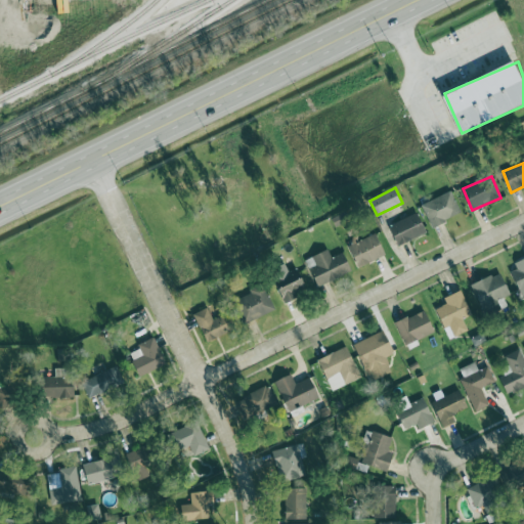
[(422,205),(432,227),(463,213),(451,191),(422,205)]
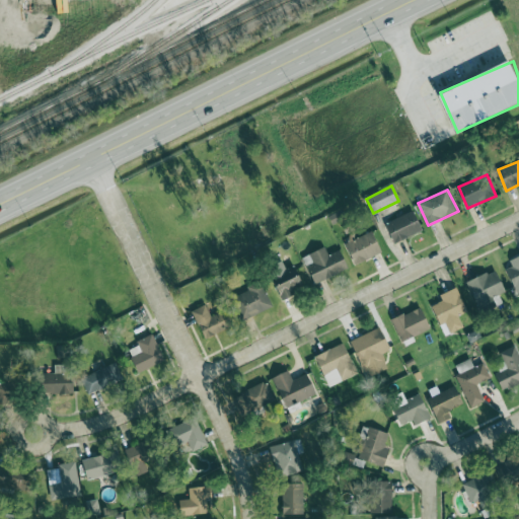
[(394,243),(424,231),(416,211),(386,223),(394,243)]
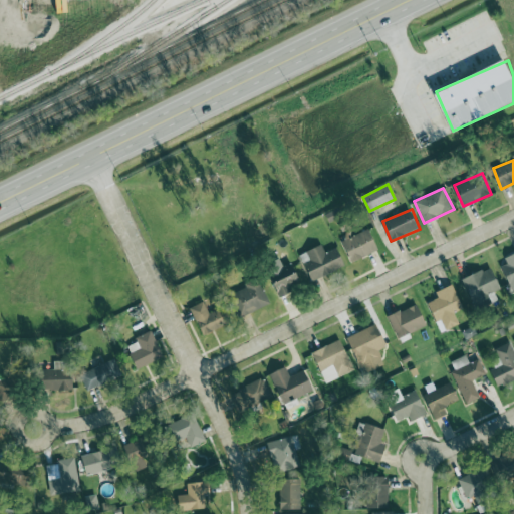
[(378,251),(369,229),(349,237),(350,239),(343,242),(351,262),(378,251)]
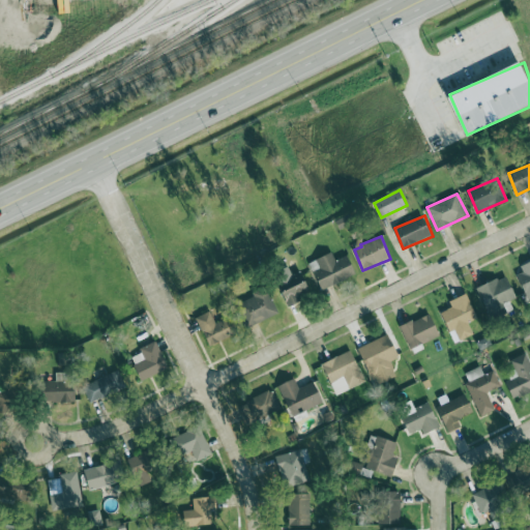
[(357,274),(349,256),(336,261),(332,253),(310,263),(322,291),(357,274)]
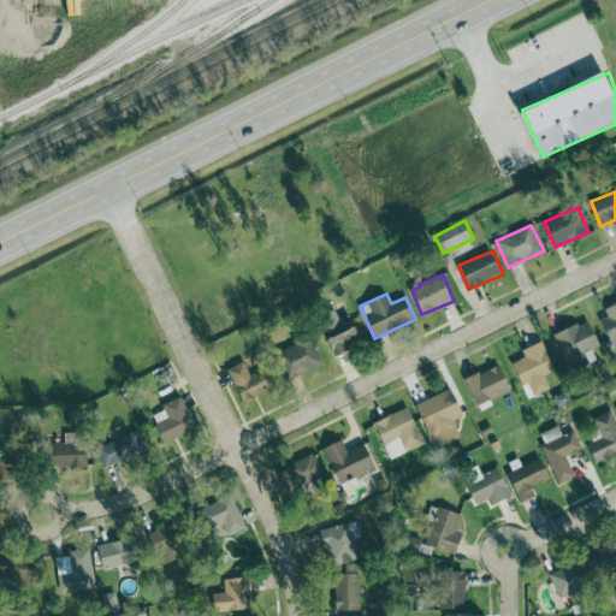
[(615,351),(615,350),(615,303),(611,306),(615,314),(602,319),(615,351)]
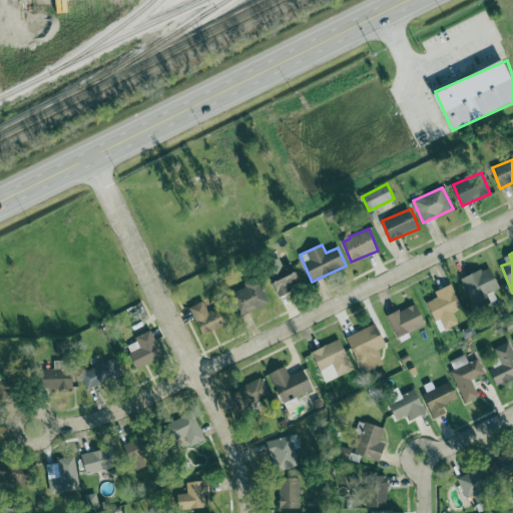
[(294,262),(270,269),(278,298),(290,294),(288,284),(299,281),(294,262)]
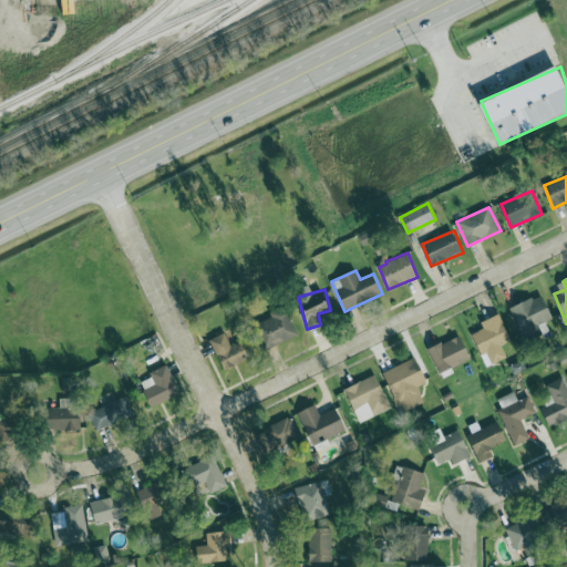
[(552,319),(543,296),(511,308),(523,341),(543,333),(539,325),(552,319)]
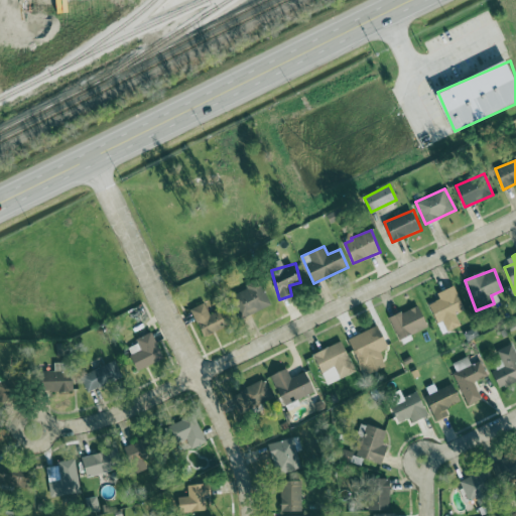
[(271,305),(260,280),(234,292),(245,317),(271,305)]
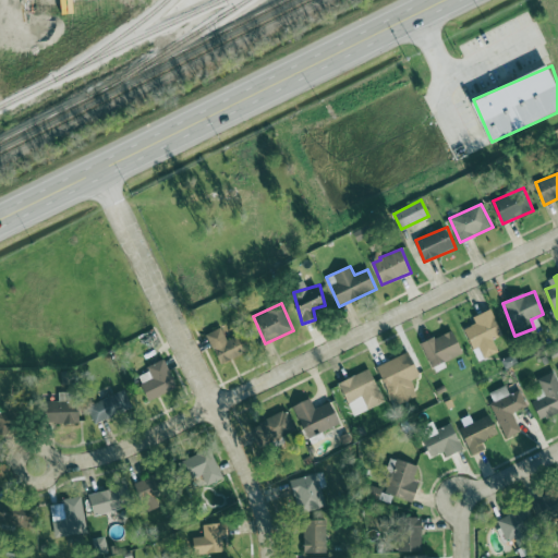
[(499,353),(494,340),(504,336),(492,310),(474,317),(476,324),(464,329),(480,362),(499,353)]
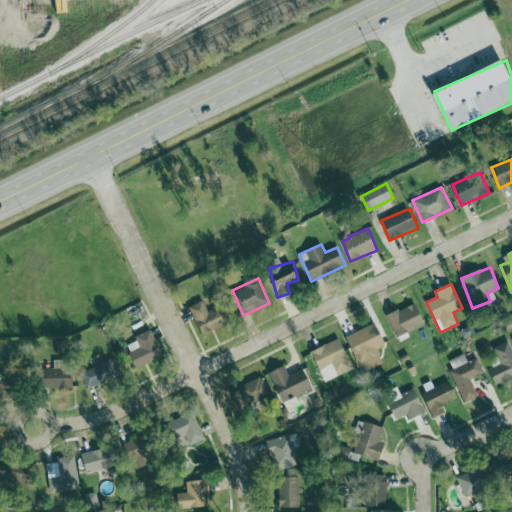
[(191,305),(201,334),(230,324),(224,306),(208,311),(205,301),(191,305)]
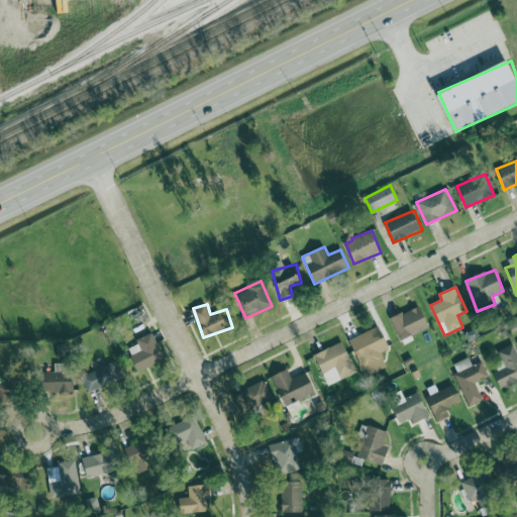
[(391,317),(399,340),(429,329),(421,307),(391,317)]
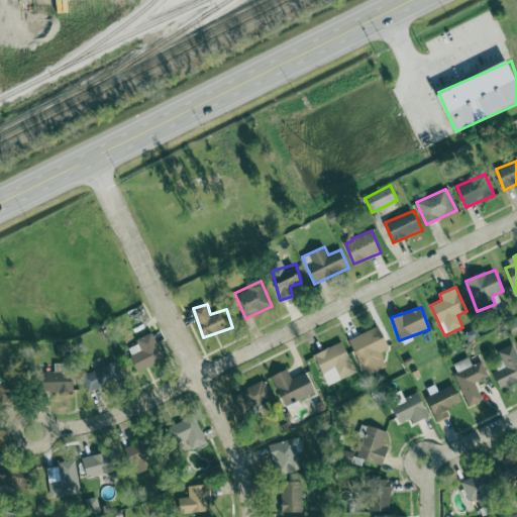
[(350,338),(364,375),(387,367),(382,351),(389,349),(381,327),(350,338)]
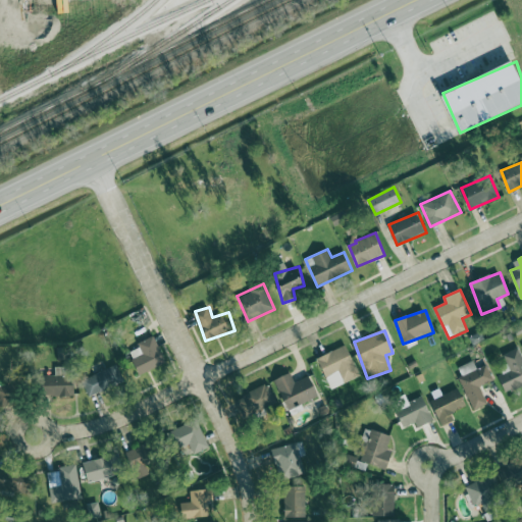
[(138,343),(140,349),(131,351),(139,373),(166,364),(156,336),(138,343)]
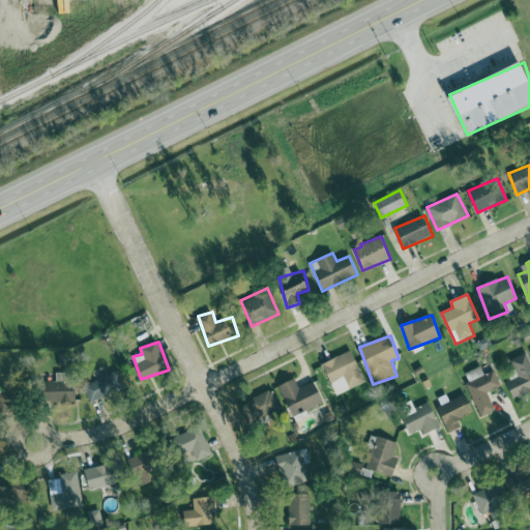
[(335,394),(365,383),(352,351),(323,363),(335,394)]
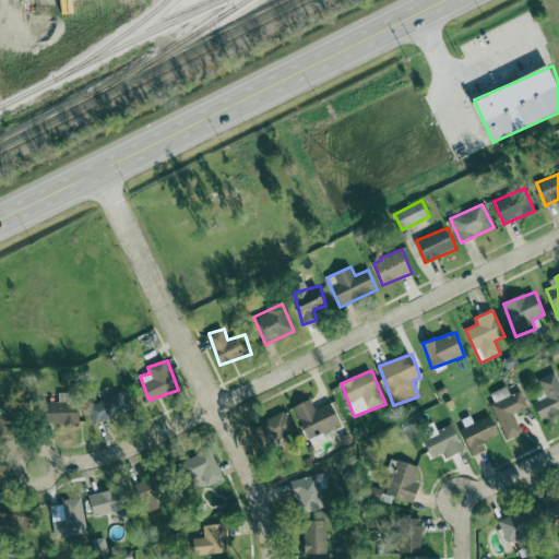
[(539,380),(547,397),(534,403),(542,420),(558,412),(558,378),(557,372),(539,380)]
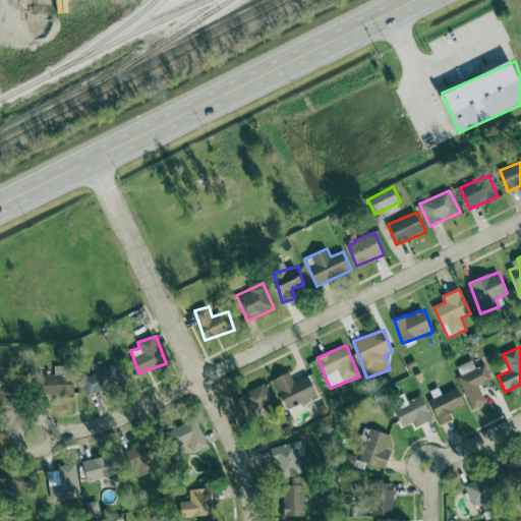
[(474,409),(486,403),(478,387),(493,380),(485,363),(476,368),(472,360),(455,369),(474,409)]
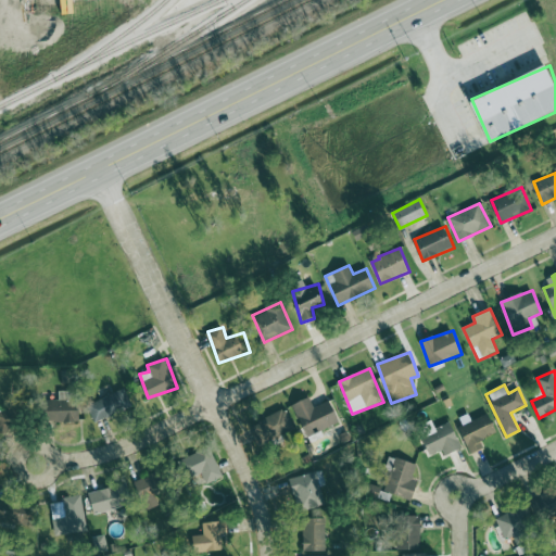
[(87,406),(96,424),(131,405),(123,388),(87,406)]
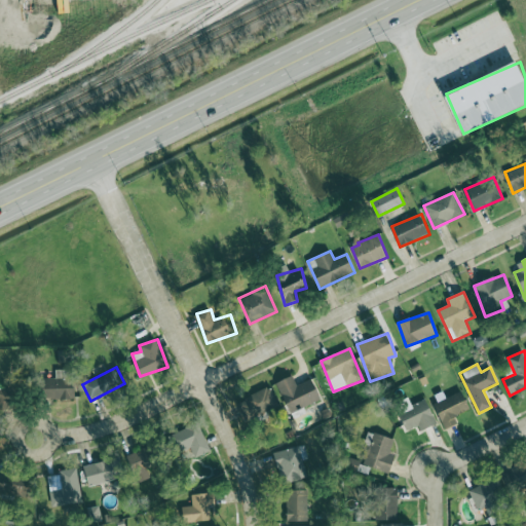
[(47,378),(48,400),(76,399),(75,379),(69,379),(69,370),(54,370),(55,378),(47,378)]
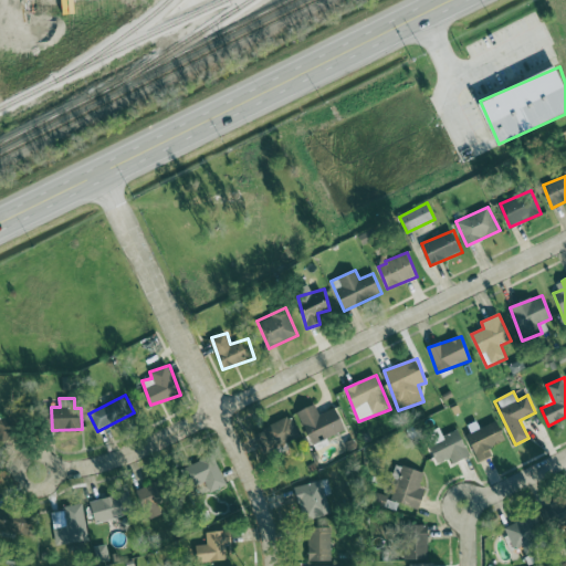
[(338,407),(318,415),(315,405),(300,411),(312,444),(346,431),(338,407)]
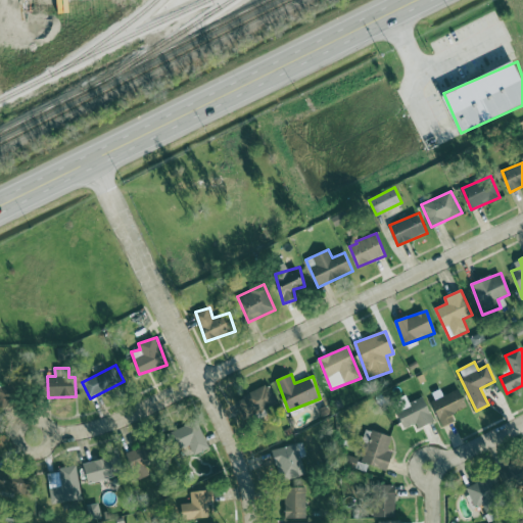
[(0,386),(0,407),(27,398),(20,379),(0,386)]
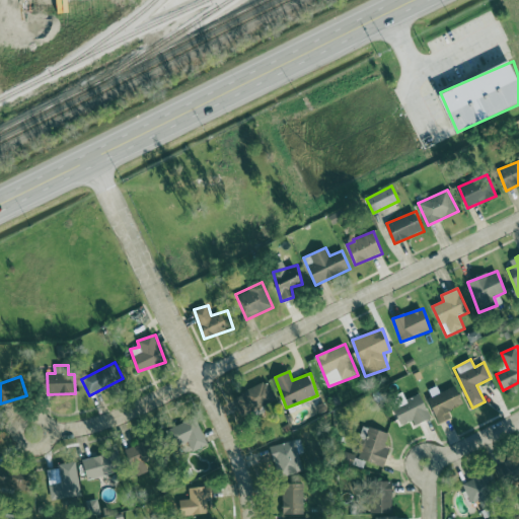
[(233,395),(239,414),(275,401),(268,383),(233,395)]
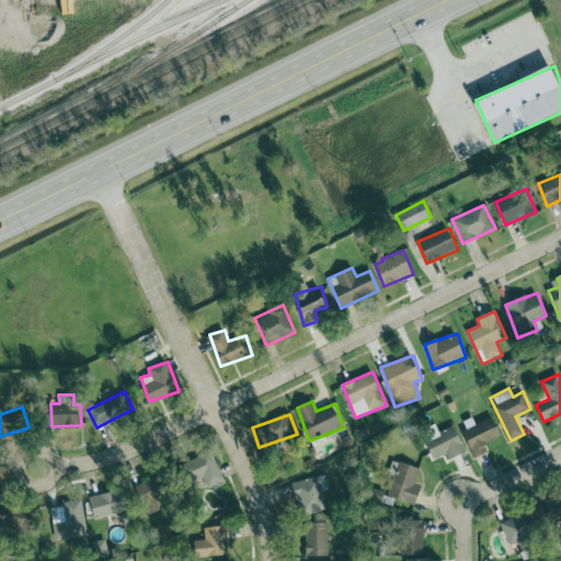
[(460,424),(476,458),(489,451),(485,444),(502,436),(493,416),(476,424),(473,418),(460,424)]
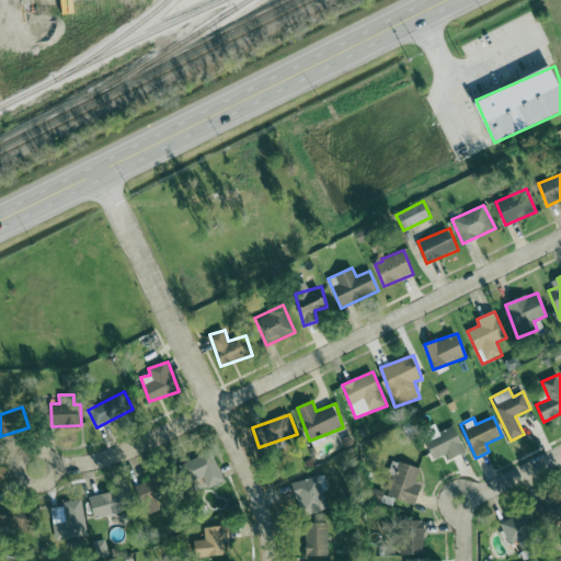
[(467,453),(456,427),(425,441),(434,459),(446,455),(448,460),(467,453)]
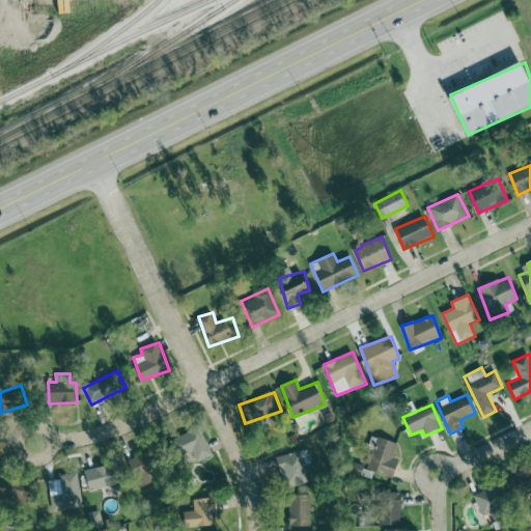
[(192,450),(197,463),(214,455),(200,426),(171,440),(178,456),(192,450)]
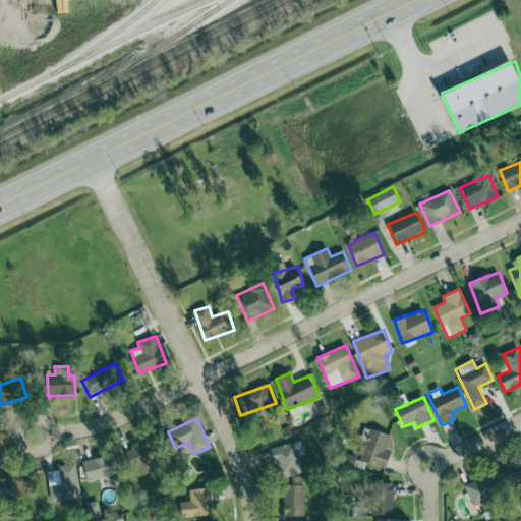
[(357,460),(387,468),(392,451),(387,450),(391,435),(366,428),(357,460)]
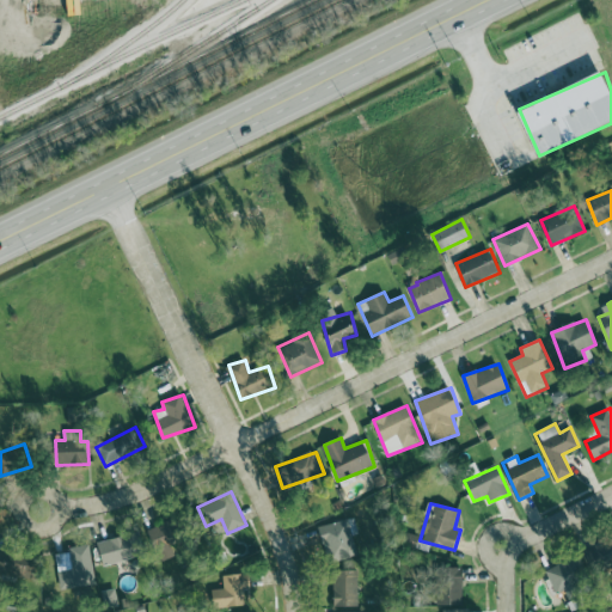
[(329,562),(355,555),(347,520),(319,527),(329,562)]
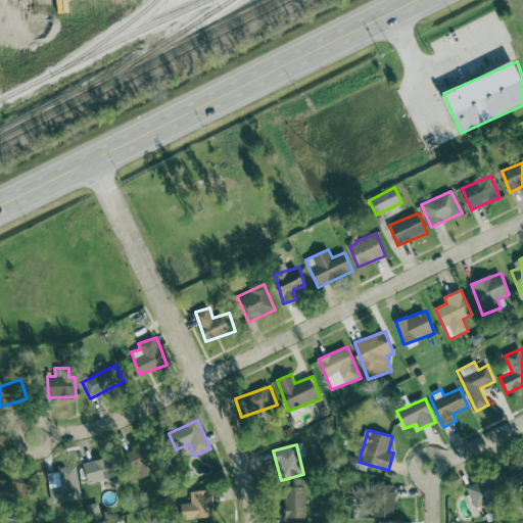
[(127,452),(131,468),(151,463),(147,446),(127,452)]
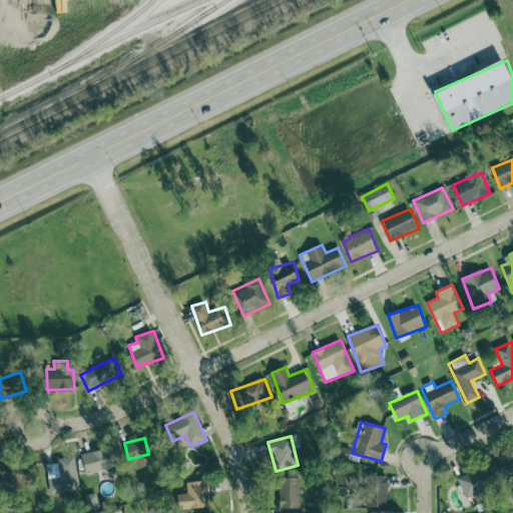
[(85,473),(115,469),(112,449),(83,454),(85,473)]
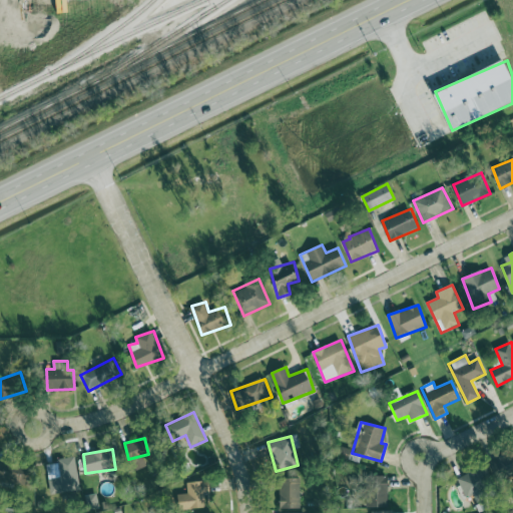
[(362,453),(341,449),(339,458),(360,463),(362,453)]
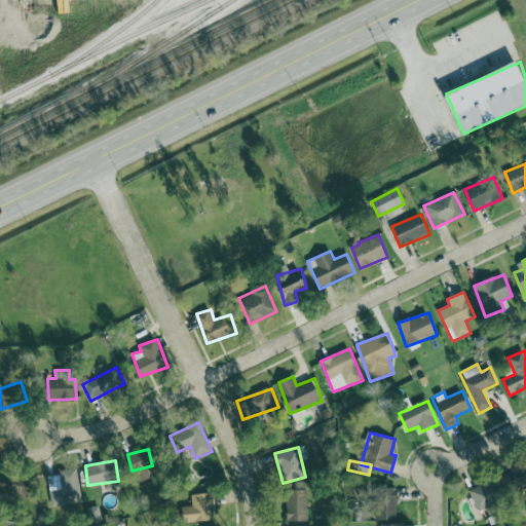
[(525,463),(468,489),(479,511),(486,508),(488,512),(511,501),(508,494),(525,485),(525,463)]
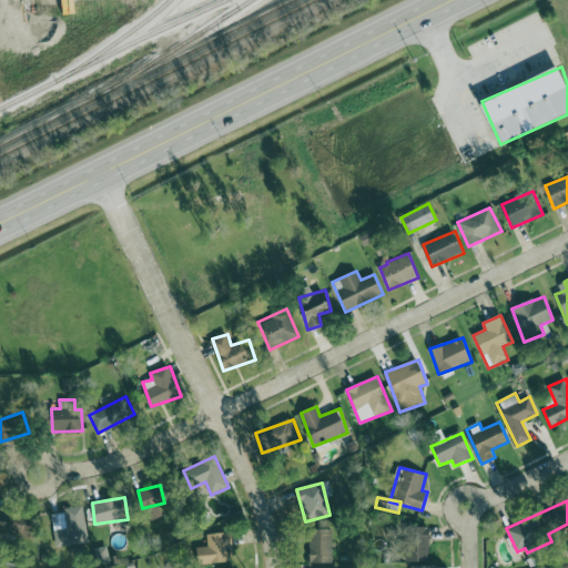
[(52,515),(56,547),(88,544),(84,506),(63,508),(63,513),(52,515)]
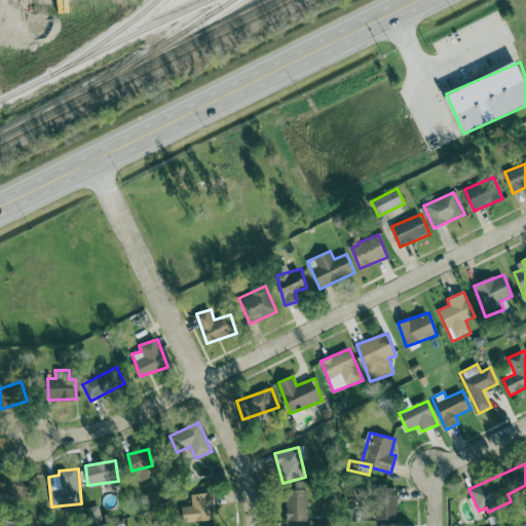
[(0,494),(28,497),(30,478),(0,474),(0,494)]
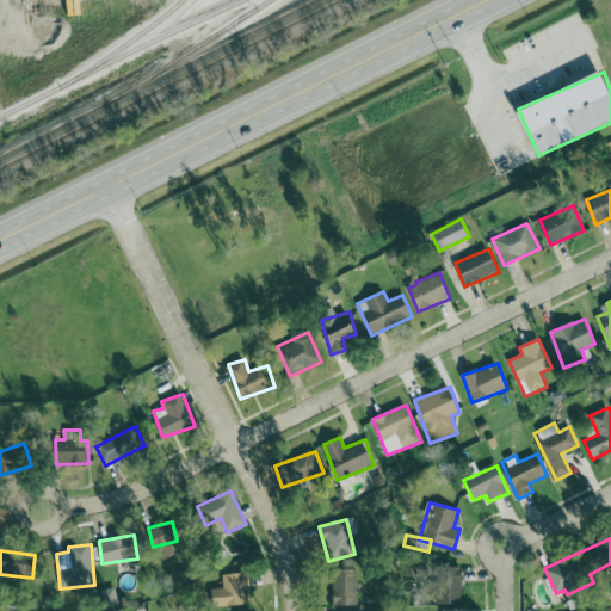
[(462,605),(463,567),(443,567),(442,604),(462,605)]
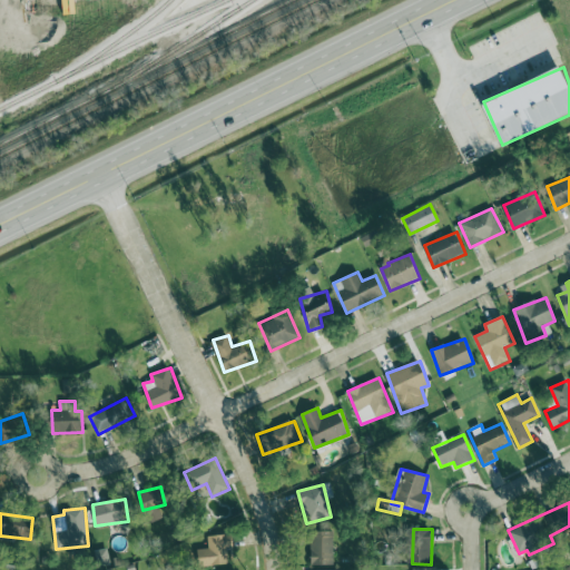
[(335,564),(334,531),(311,531),(312,566),(335,564)]
